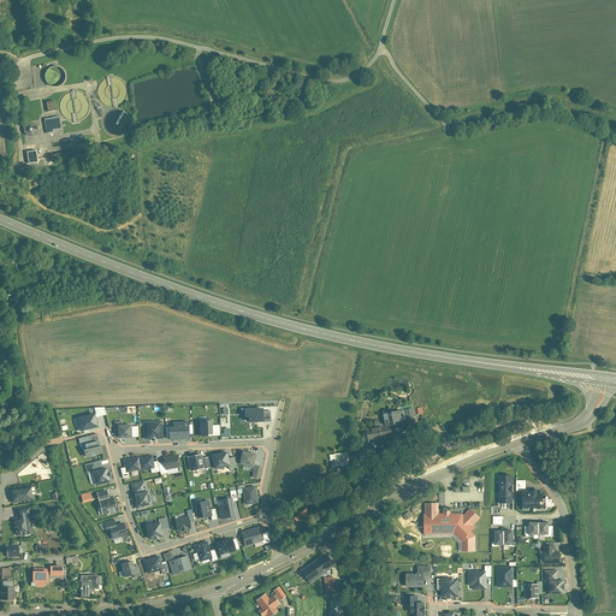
[(43,102),(45,113),(55,111),(54,101),(43,102)]
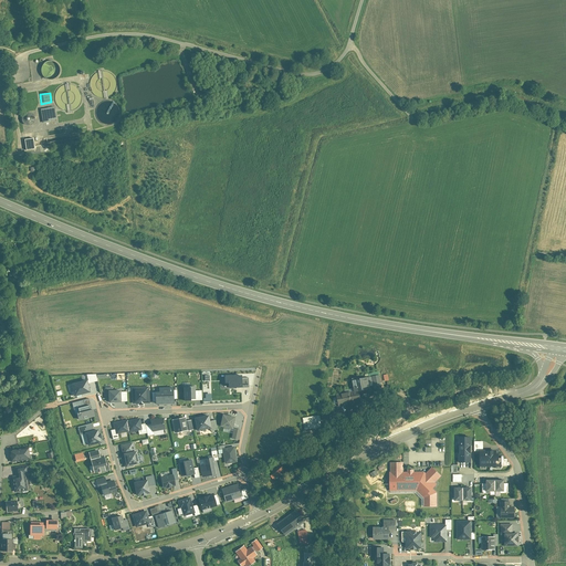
[(41,109),(43,124),(55,122),(53,107),(41,109)]
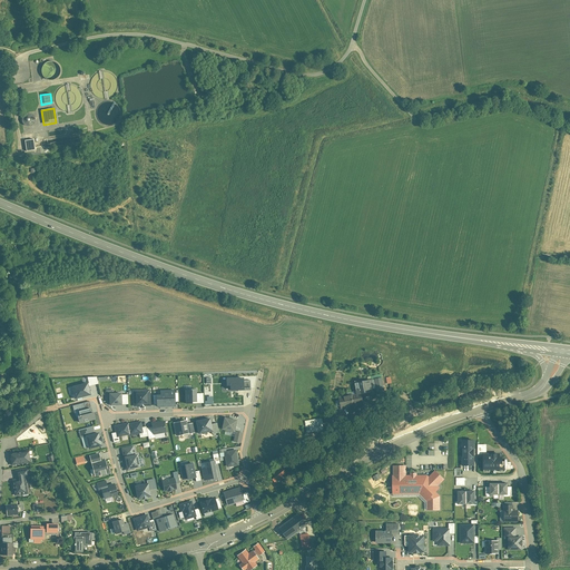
[(29,114),(25,116),(22,118),(21,121),(23,126),(27,128),(32,127),(35,125),(36,119),(32,116),(29,114)]
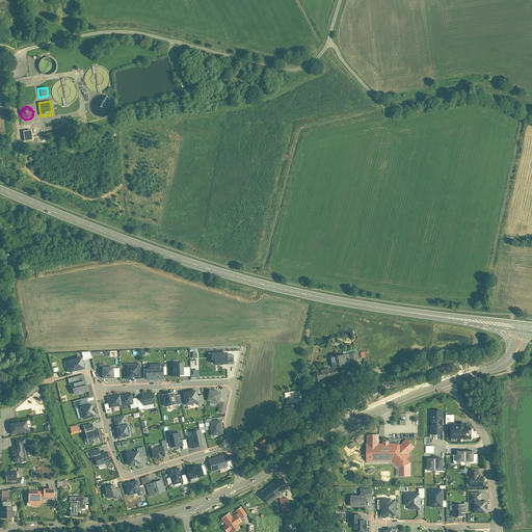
[(227,351),(211,352),(212,360),(215,360),(215,364),(228,364),(227,351)]
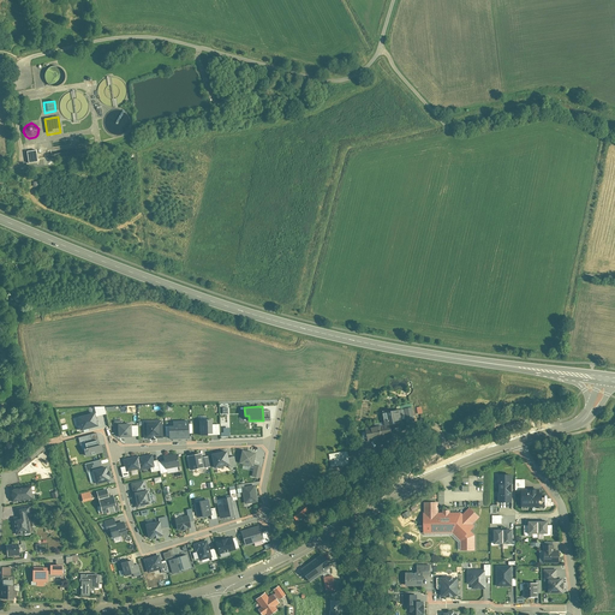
[(412,406),(383,412),(386,425),(416,419),(412,406)]
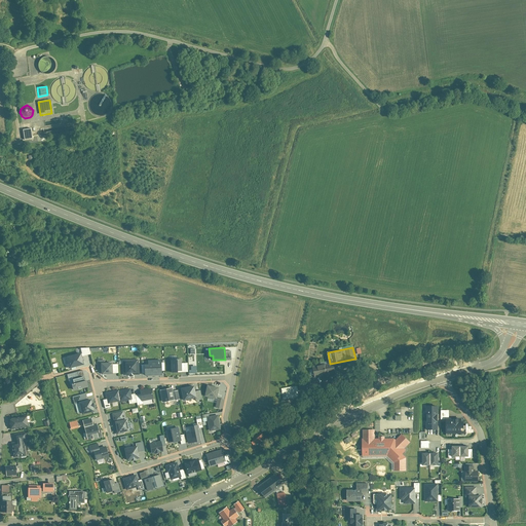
[(83,365),(81,354),(67,358),(69,368),(83,365)]
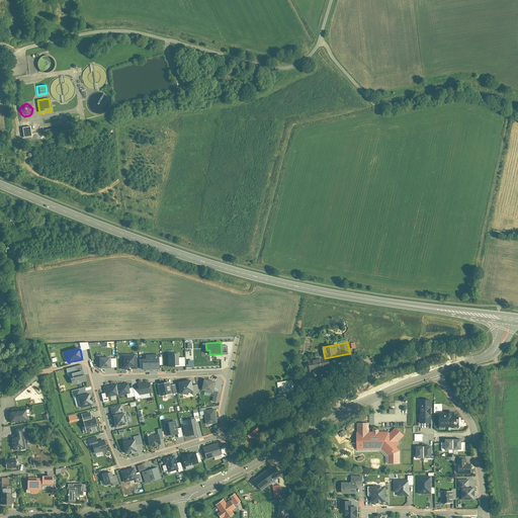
[(169,352),(169,365),(179,365),(178,351),(169,352)]
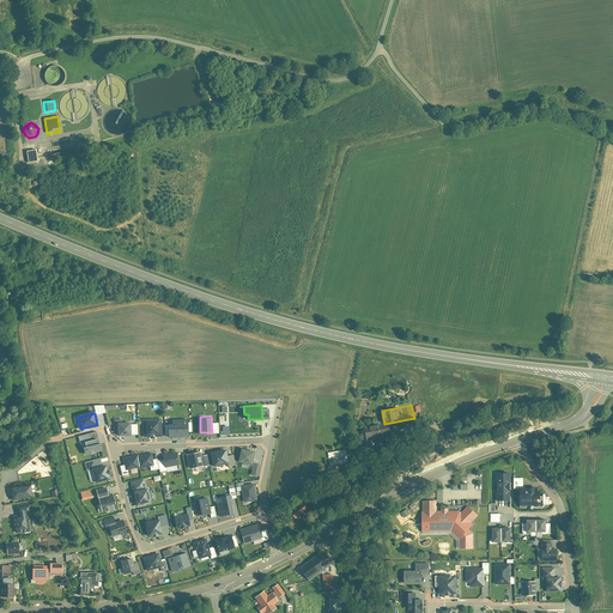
[(168,423),(169,436),(189,435),(188,417),(173,418),(173,423),(168,423)]
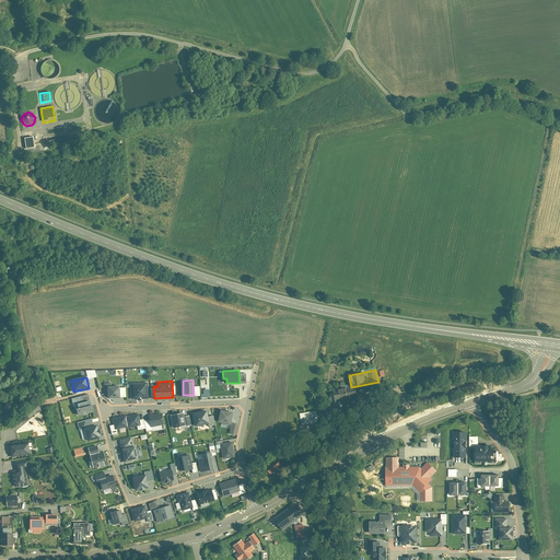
[(147,382),(130,383),(131,398),(148,398),(147,382)]
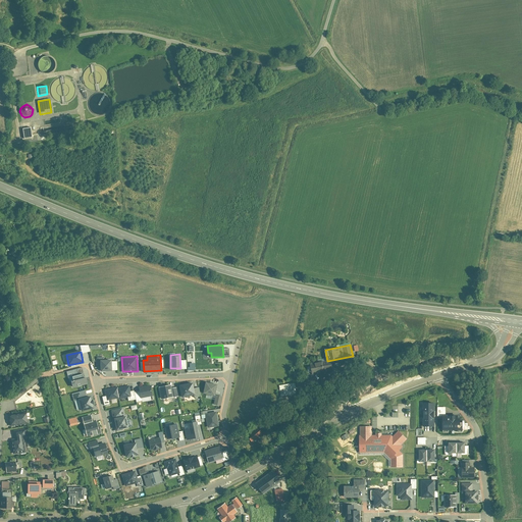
[(101,369),(112,369),(112,357),(105,358),(105,357),(97,357),(97,368),(101,368),(101,369)]
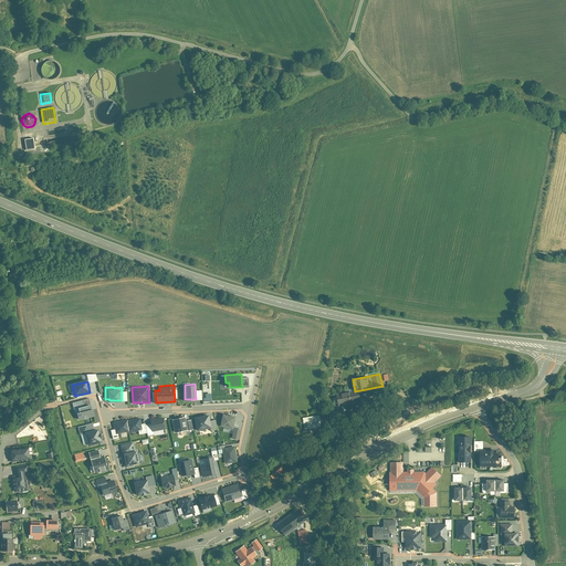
[(336,397),(338,407),(362,402),(359,392),(336,397)]
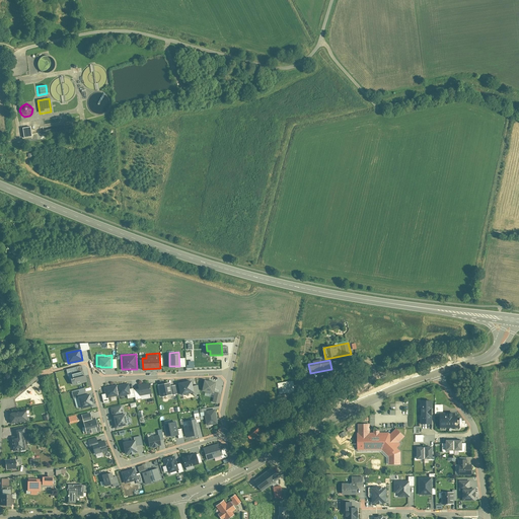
[(81,367),(68,370),(72,385),(85,382),(81,367)]
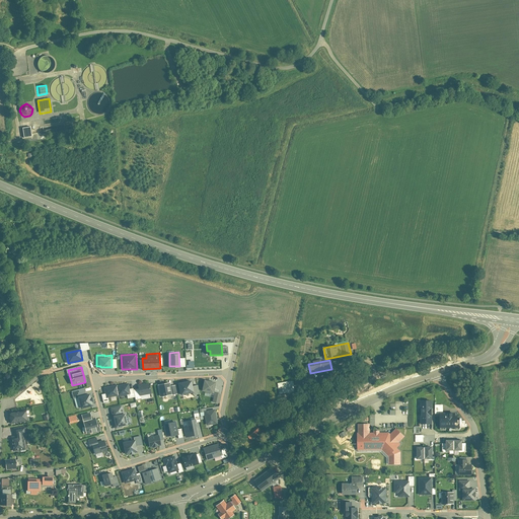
[(278,381),(280,394),(294,392),(293,379),(278,381)]
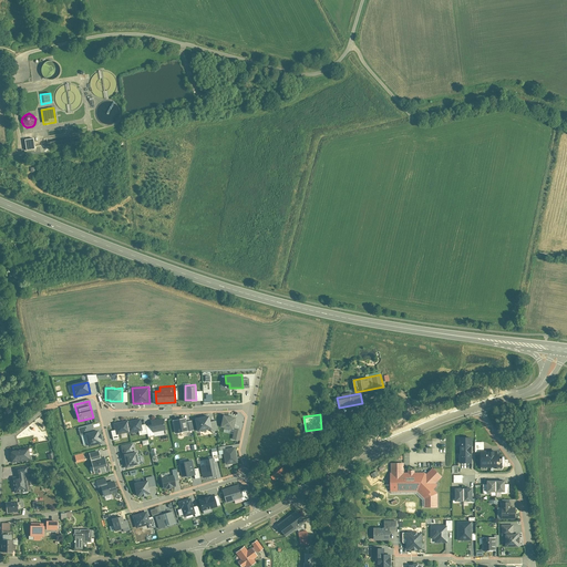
[(235,418),(223,415),(220,428),(233,430),(235,418)]
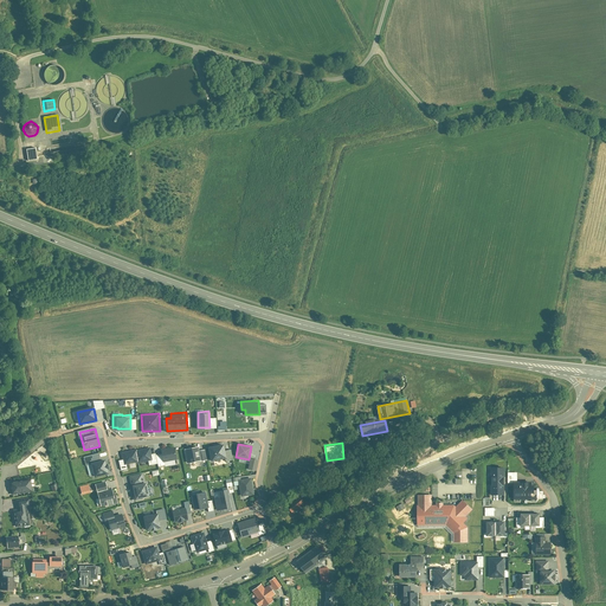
[(223,445),(210,449),(212,462),(226,459),(223,445)]
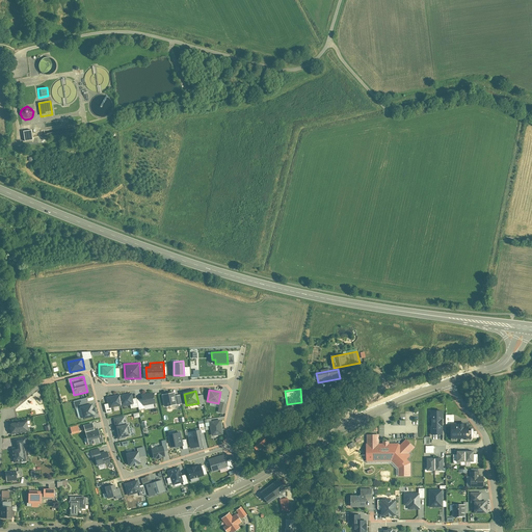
[(134,404),(132,395),(120,397),(122,405),(122,407),(134,404)]
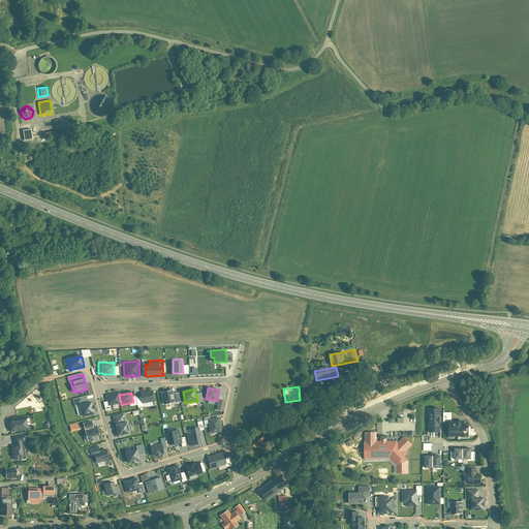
[(153,393),(142,395),(143,404),(155,401),(153,393)]
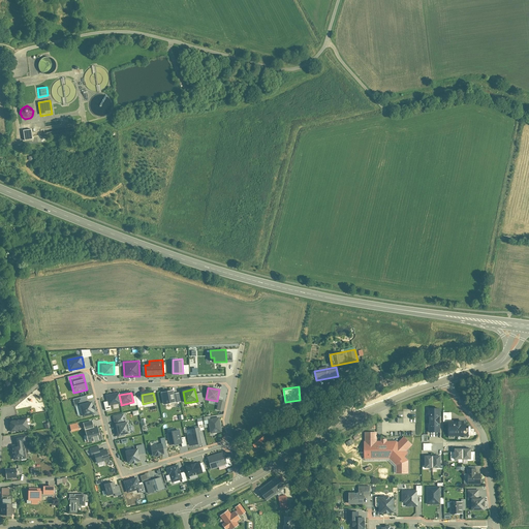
[(172,393),(161,395),(163,405),(175,403),(172,393)]
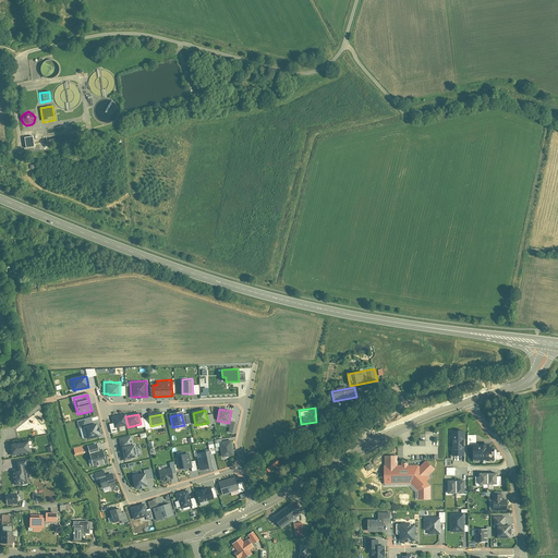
[(116,428),(128,425),(125,416),(125,415),(112,419),(116,428)]
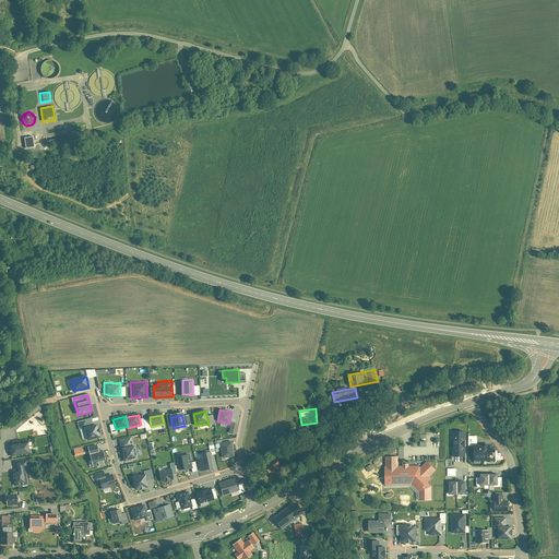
[(91,419),(78,423),(80,431),(85,429),(93,428),(91,419)]
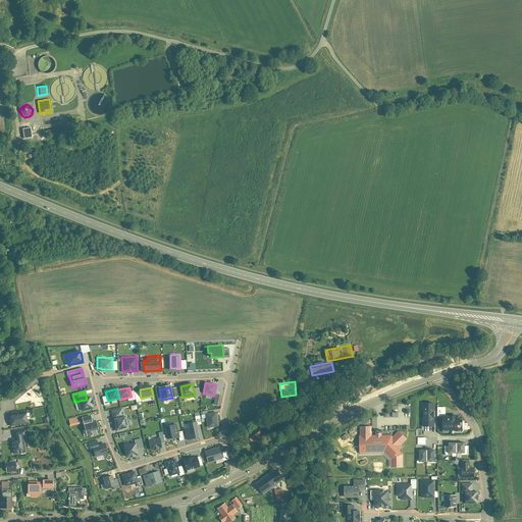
[(221,398),(214,396),(212,404),(220,406),(221,398)]
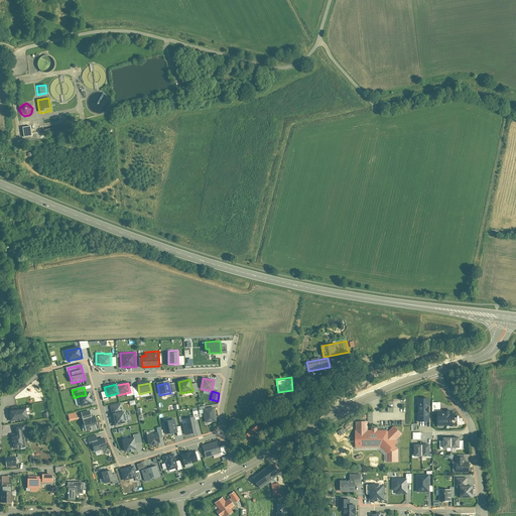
[(86,395),(79,396),(81,407),(92,404),(90,394),(86,395)]
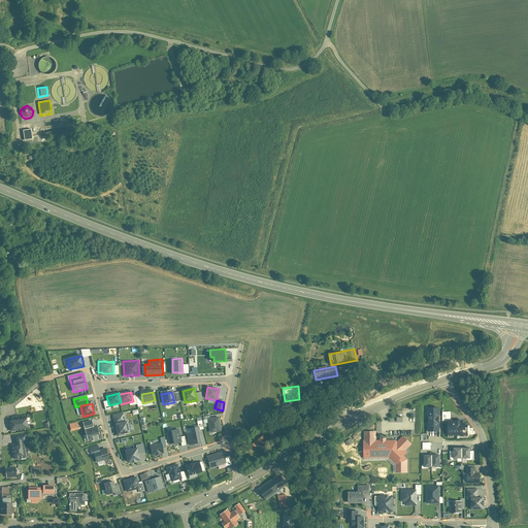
[(439,408),(429,408),(429,432),(439,432),(439,408)]
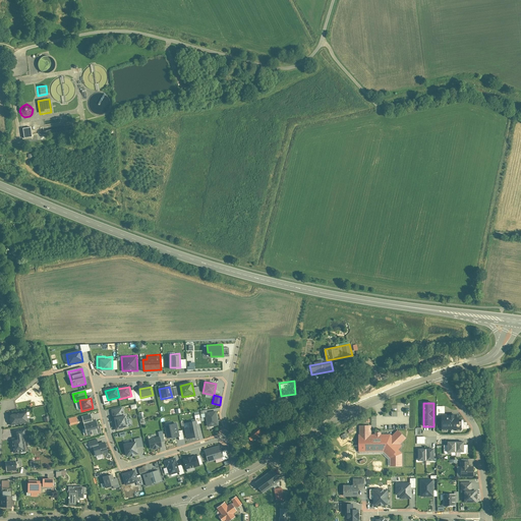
[(122,408),(111,411),(112,417),(114,416),(117,430),(128,428),(125,414),(124,414),(122,408)]
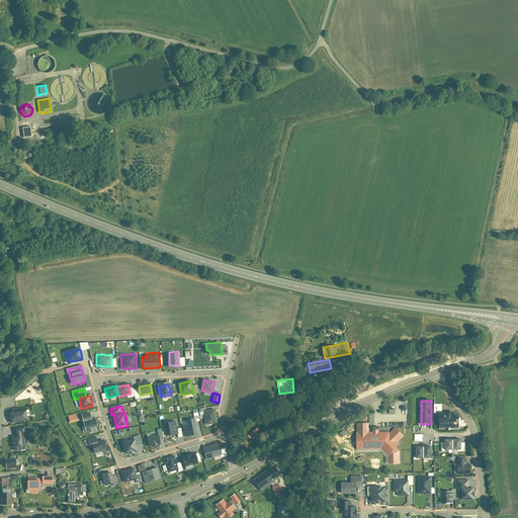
[(28,410),(8,413),(10,424),(30,421),(28,410)]
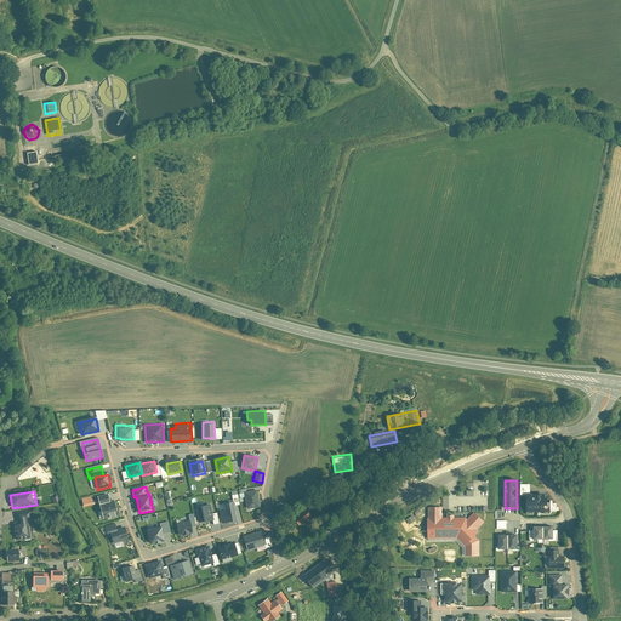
[(257,493),(245,494),(248,510),(260,507),(257,493)]
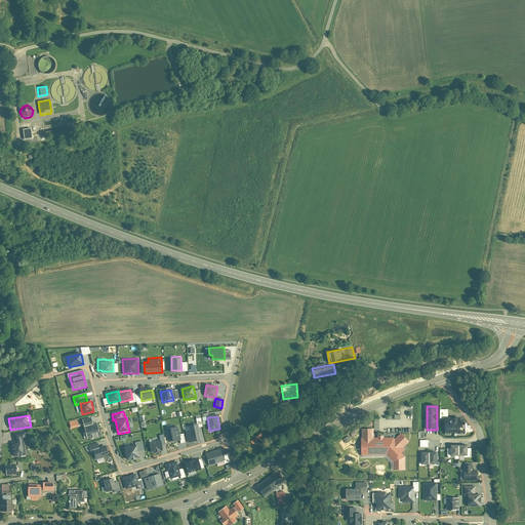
[(465,419),(446,419),(446,433),(465,433),(465,419)]
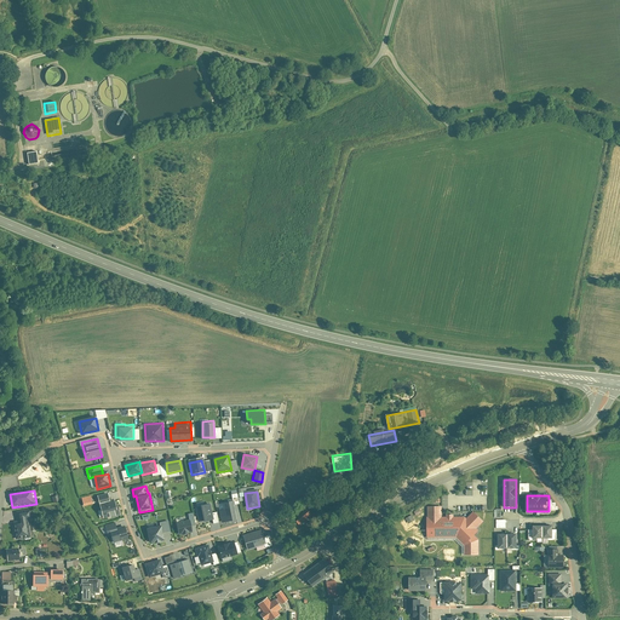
[(119,516),(115,501),(109,503),(101,504),(104,520),(119,516)]
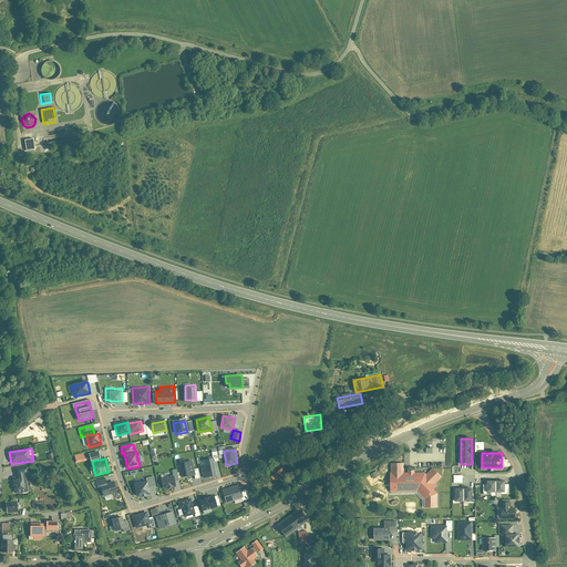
[(192,461),(181,462),(183,476),(194,474),(192,461)]
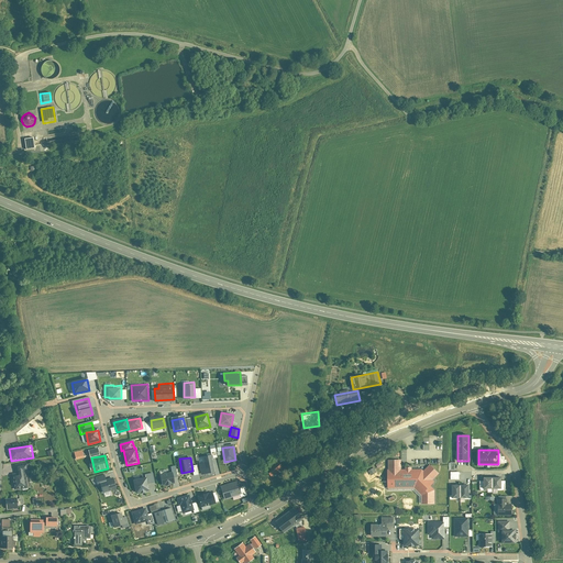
[(211,457),(198,460),(201,476),(214,473),(211,457)]
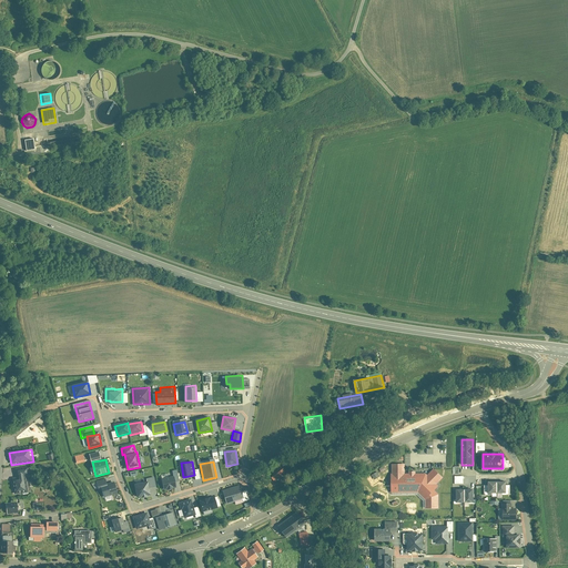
[(391,474),(392,496),(417,496),(424,501),(424,509),(439,509),(439,496),(436,490),(438,487),(437,486),(443,478),(434,469),(428,475),(416,475),(416,472),(408,473),(408,474),(405,474),(405,465),(392,465),(392,474),(391,474)]
